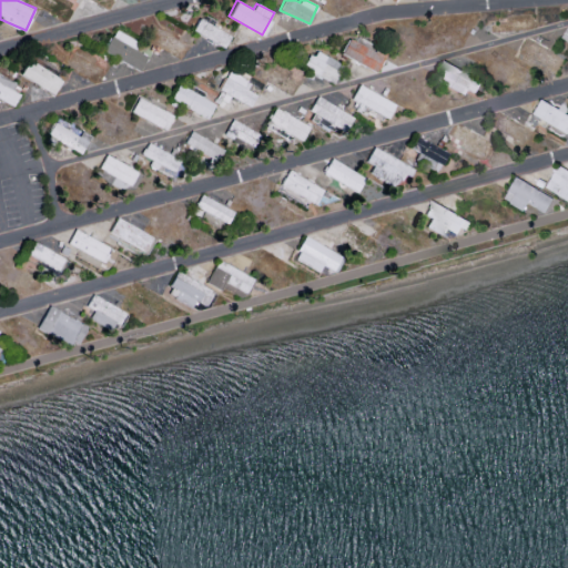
[(231,34),(199,17),(192,29),(224,48),(231,34)]
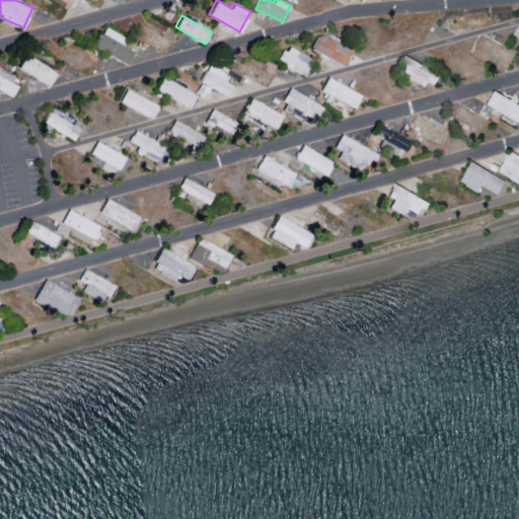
[(125,34),(102,26),(94,49),(130,62),(134,49),(122,45),(125,34)]
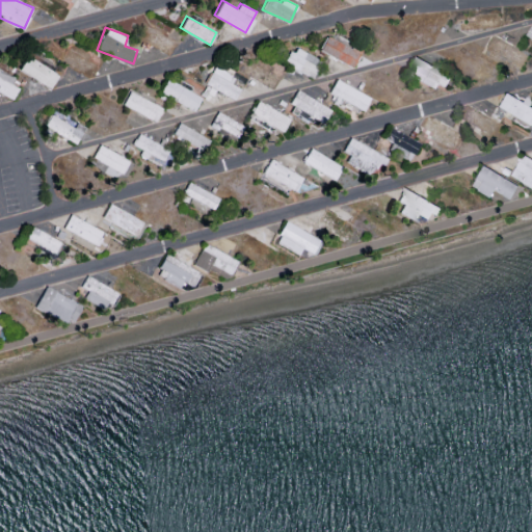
[(361,50),(325,36),(319,51),(354,65),(361,50)]
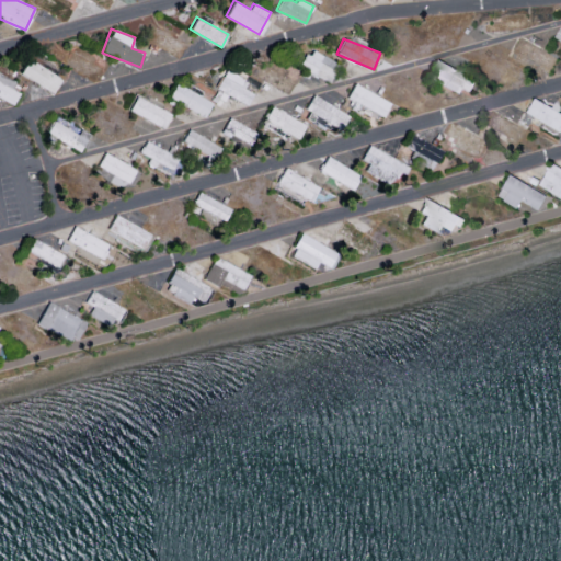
[(329,81),(339,63),(310,48),(300,66),(329,81)]
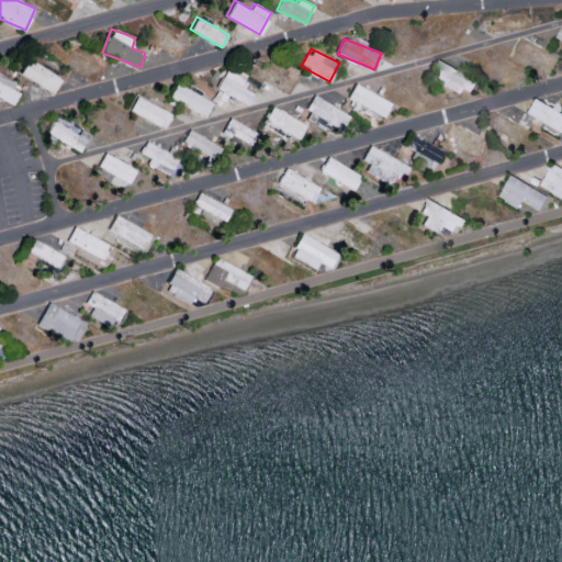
[(20,74),(53,92),(62,77),(29,58),(20,74)]
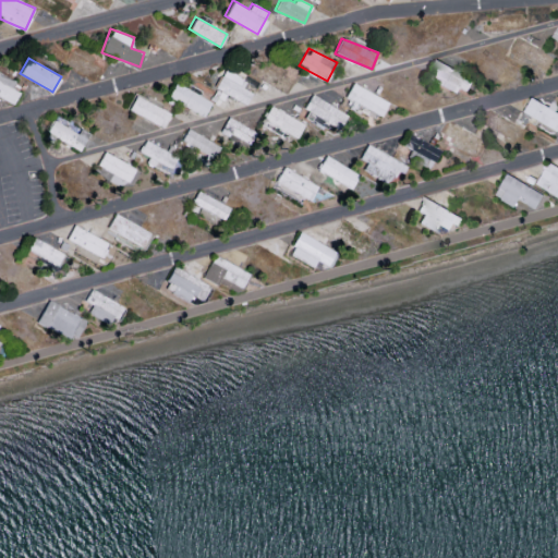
[(465,91),(472,75),(439,60),(429,80),(455,92),(458,86),(465,91)]
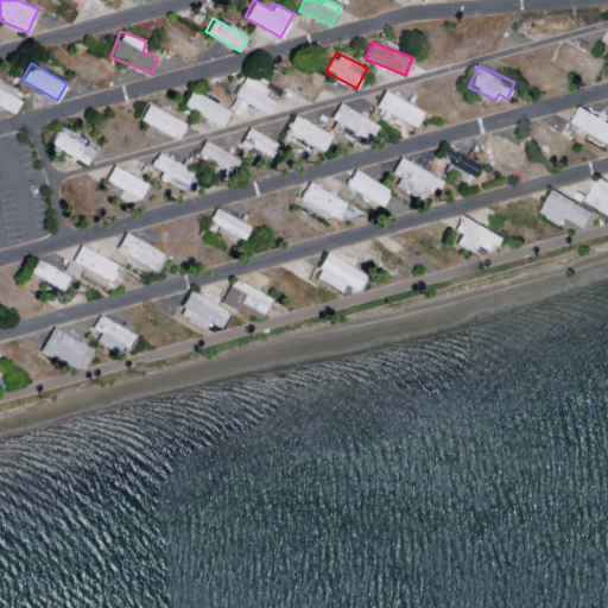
[(276,101),(264,94),(267,87),(246,74),(234,94),(267,114),(276,101)]
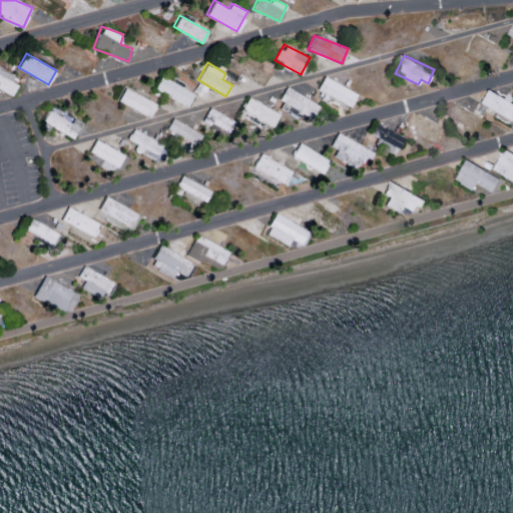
[(0,88),(13,94),(17,83),(10,80),(14,73),(0,66),(0,88)]
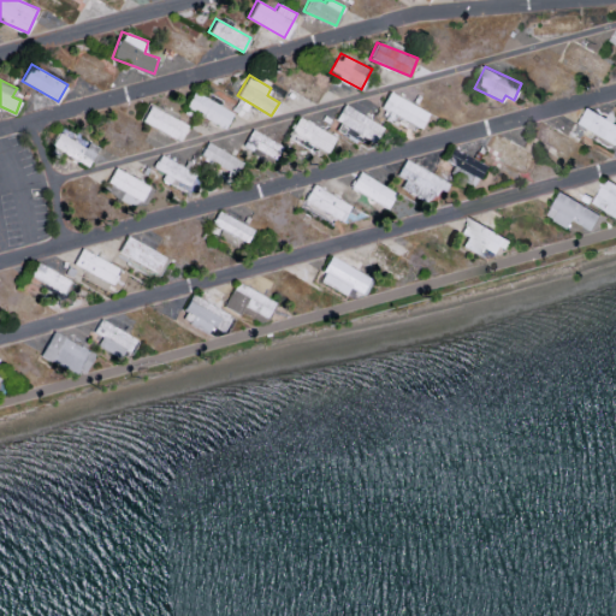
[(185,106),(225,128),(234,111),(194,90),(185,106)]
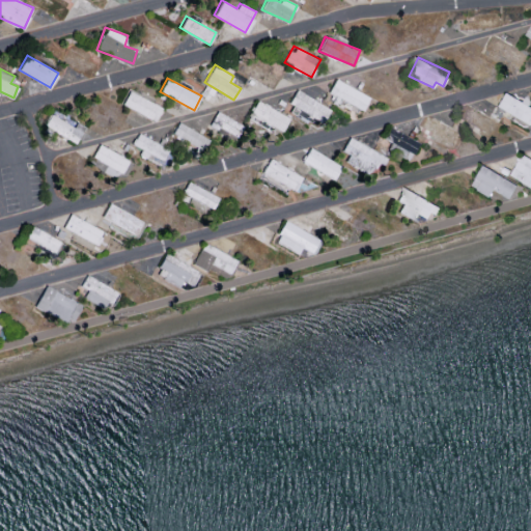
[(328,93),(364,109),(370,94),(335,78),(328,93)]
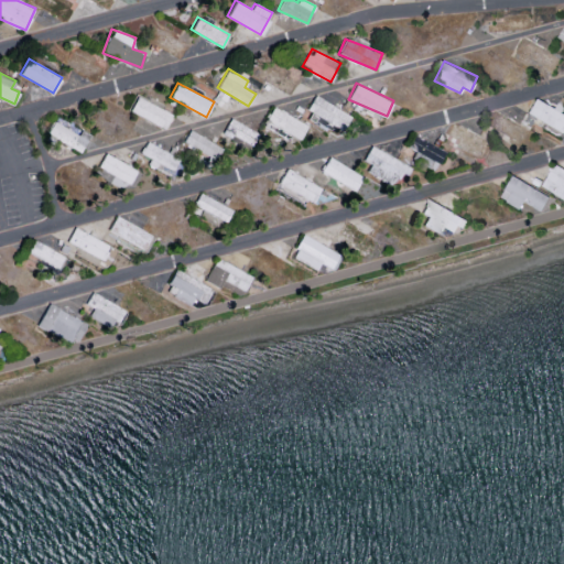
[(342,130),(350,116),(316,95),(307,109),(342,130)]
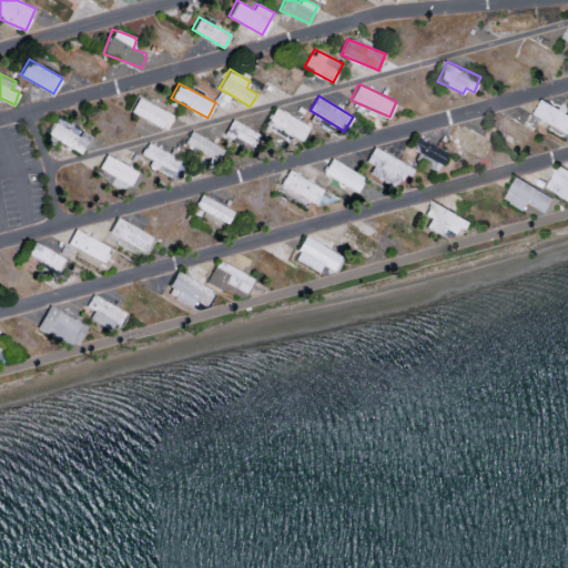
[(173,113),(139,97),(131,112),(165,128),(173,113)]
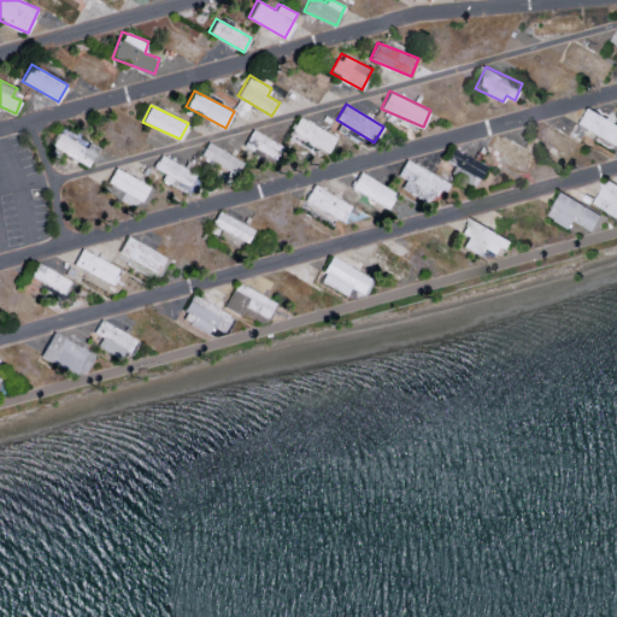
[(581,124),(616,144),(616,122),(589,107),(581,124)]
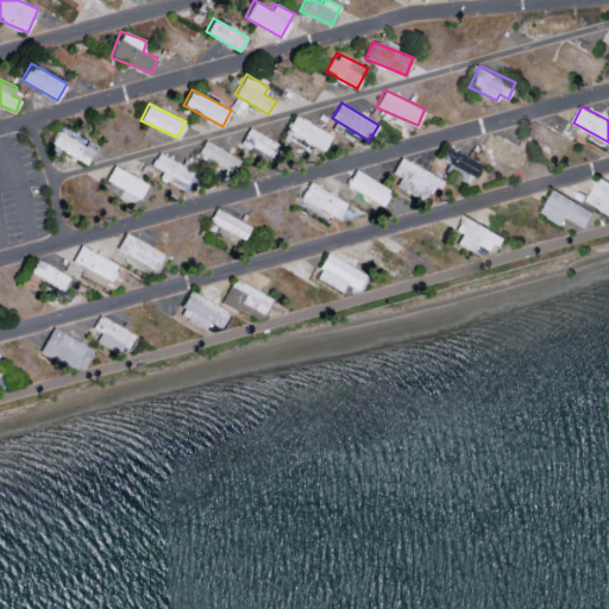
[(322,150),(332,135),(295,114),(287,131),(322,150)]
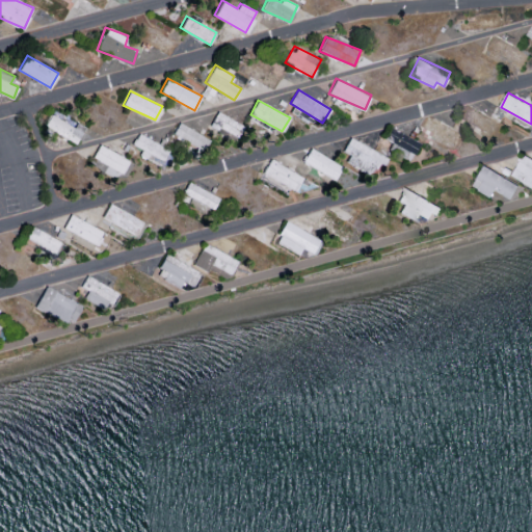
[(244,125),(218,111),(212,123),(238,136),(244,125)]
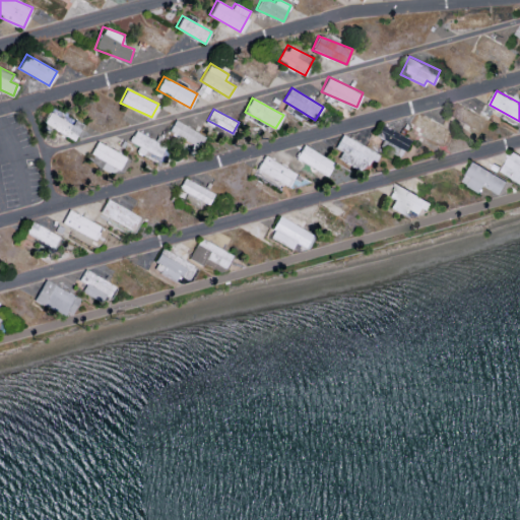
[(43,121),(73,140),(83,125),(75,119),(72,124),(50,110),(43,121)]
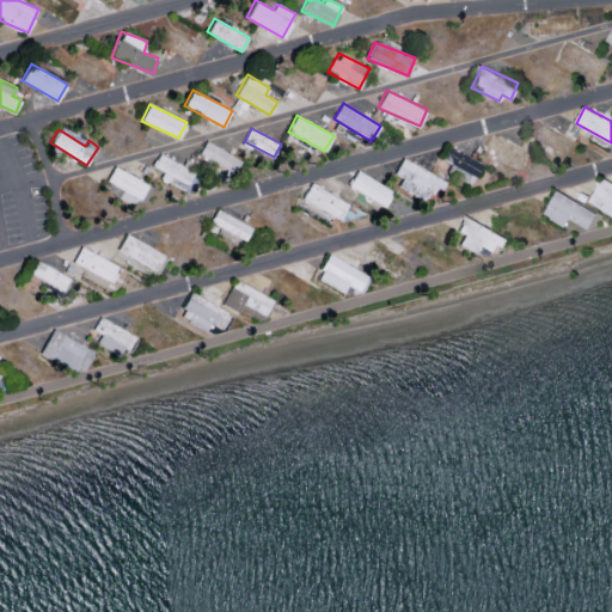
[(234,172),(242,158),(204,141),(199,155),(234,172)]
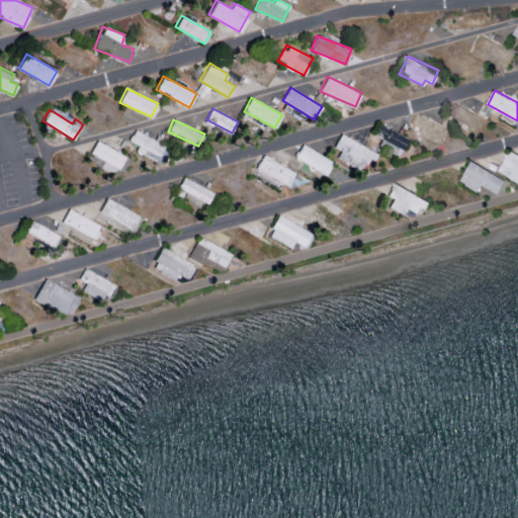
[(375,135),(385,140),(382,146),(400,154),(408,137),(379,124),(375,135)]
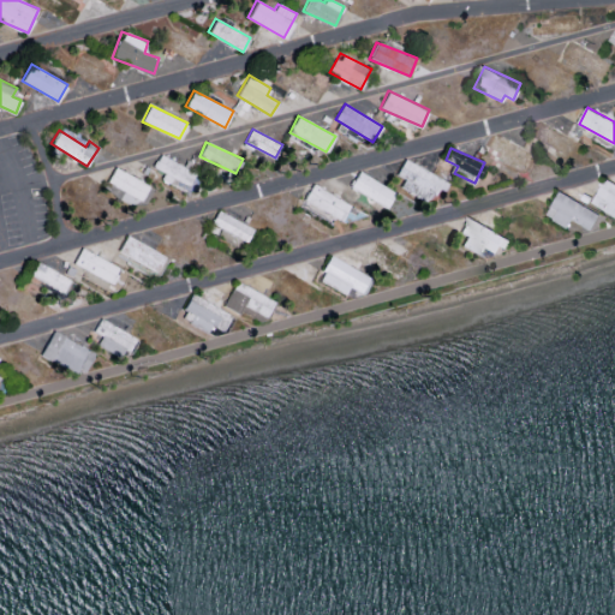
[(201,175),(161,153),(153,166),(165,173),(162,177),(190,193),(201,175)]
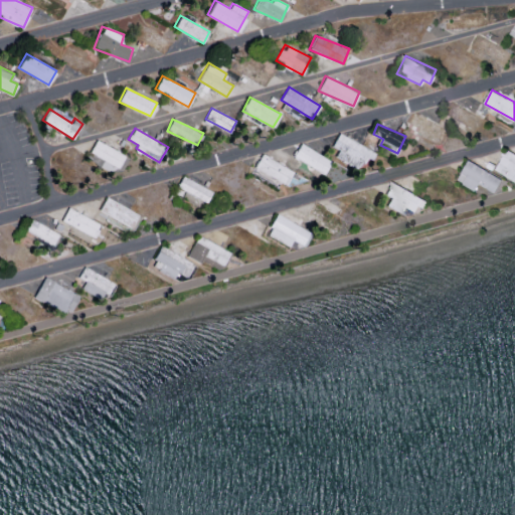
[(339,150),(335,156),(359,170),(367,157),(371,159),(375,152),(339,132),(331,146),(339,150)]
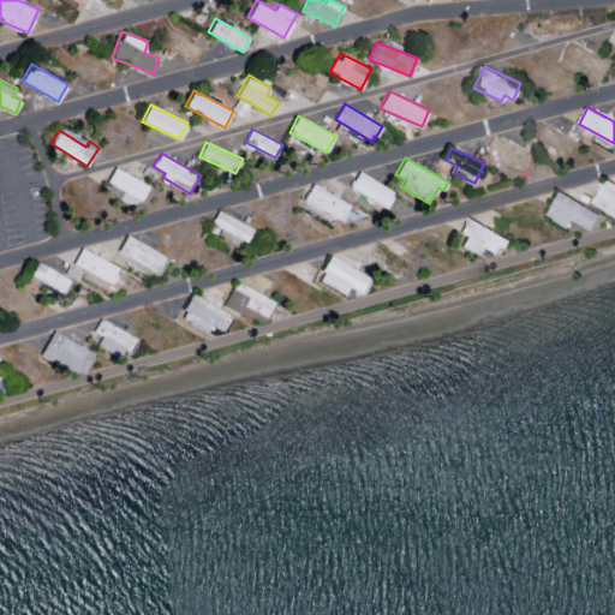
[(107,183),(142,199),(149,184),(114,167),(107,183)]
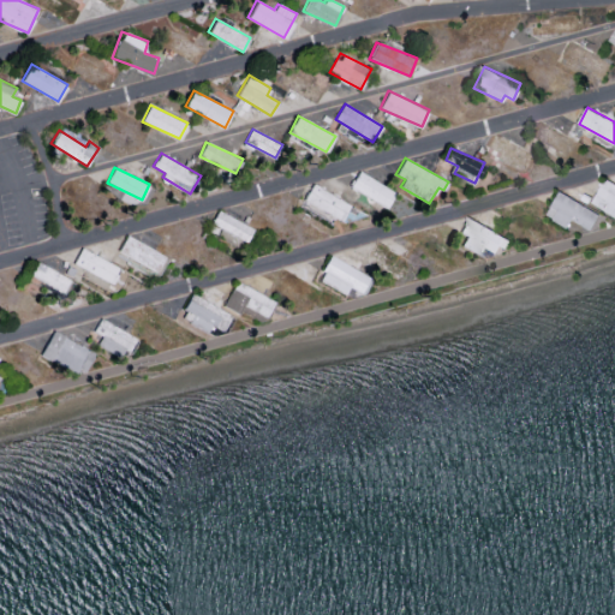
[(396,190),(358,172),(350,189),(388,206),(396,190)]
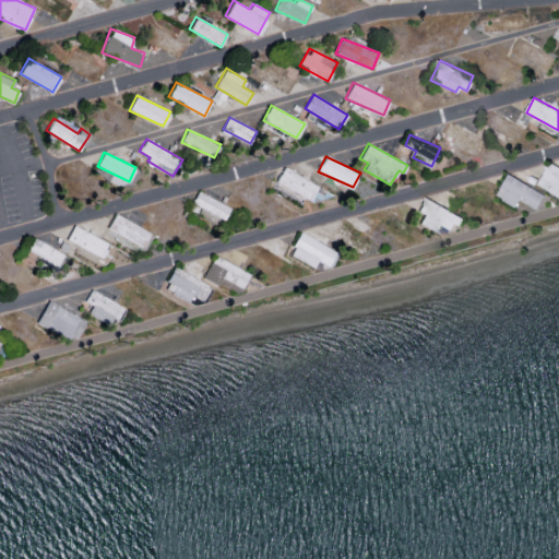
[(539,185),(558,195),(558,165),(552,162),(539,185)]
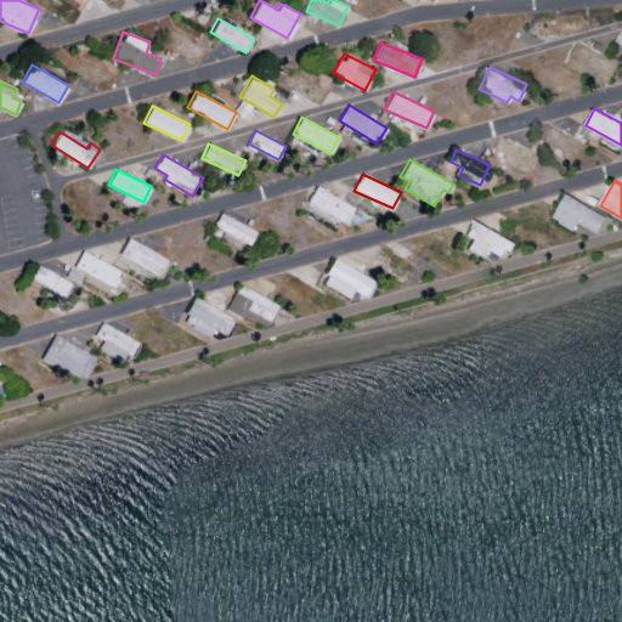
[(307,199),(344,224),(355,208),(317,184),(307,199)]
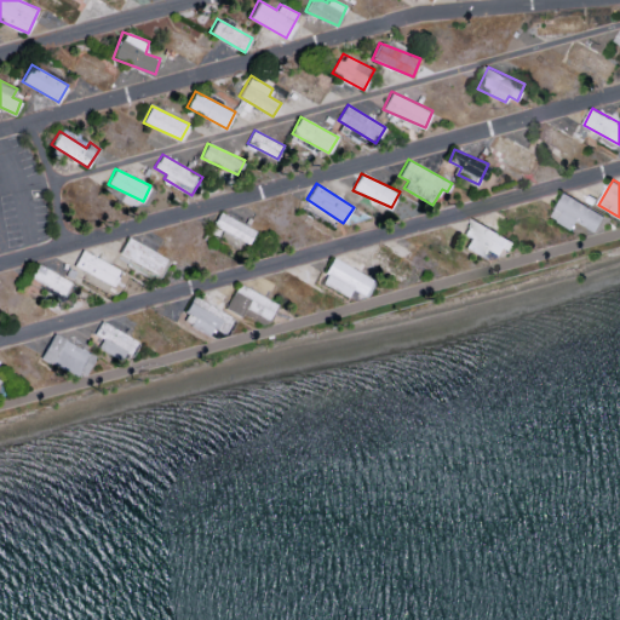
[(552,217),(574,229),(579,222),(598,233),(607,217),(566,193),(552,217)]
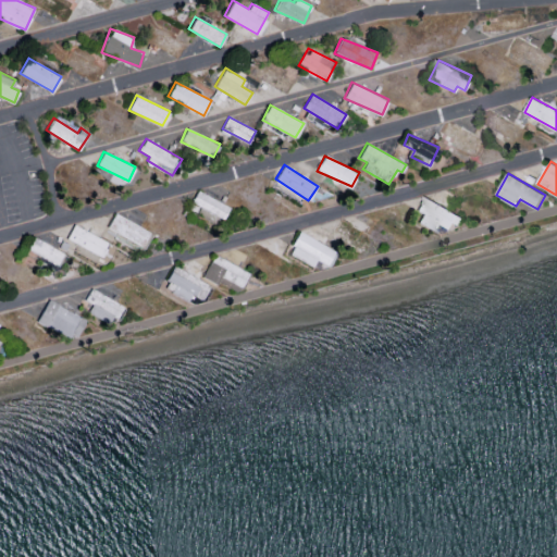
[(230,207),(197,189),(192,201),(223,219),(230,207)]
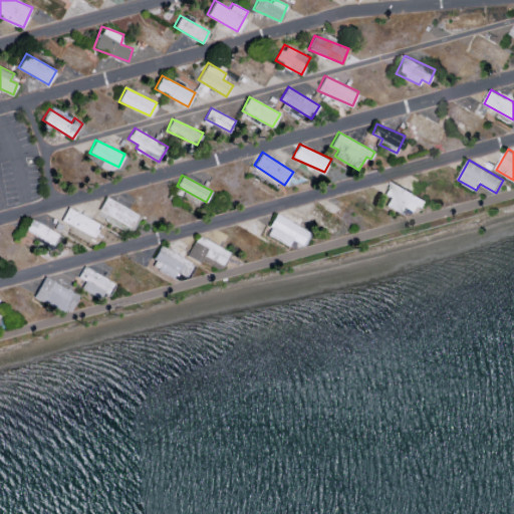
[(408,207),(419,213),(426,198),(391,181),(384,194),(390,197),(386,206),(404,214),(408,207)]
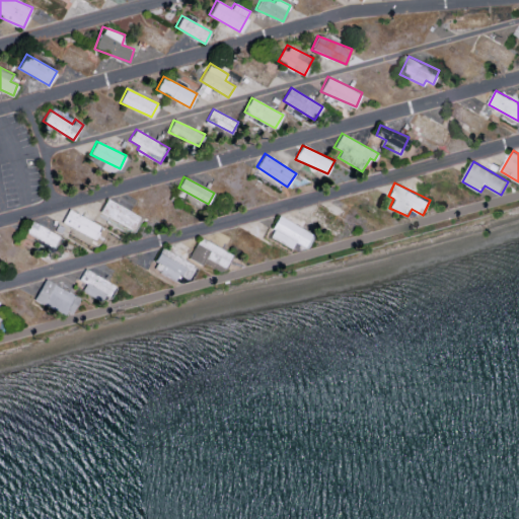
[(132,229),(140,216),(106,198),(99,212),(132,229)]
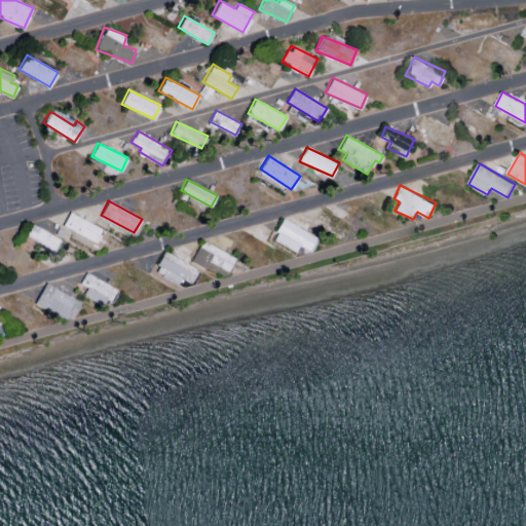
[(63,225),(95,242),(102,228),(70,211),(63,225)]
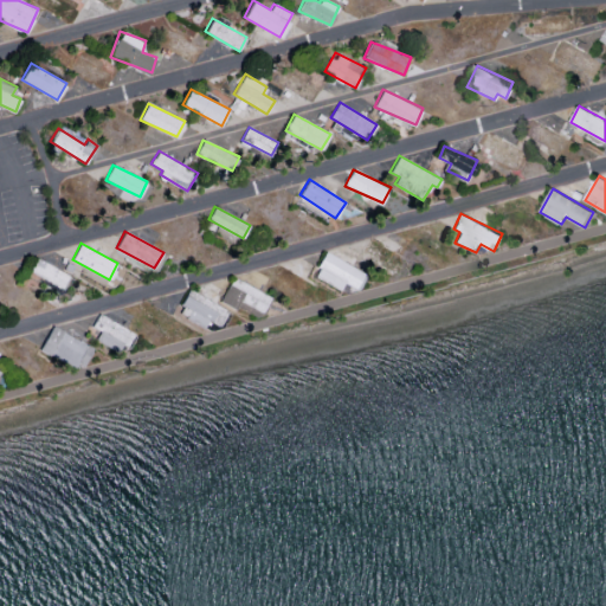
[(341,289),(343,283),(356,289),(365,270),(324,252),(314,277),(341,289)]
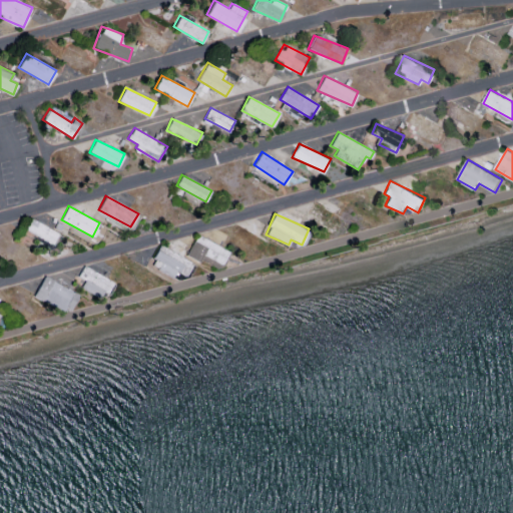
[(53,241),(58,229),(29,218),(25,231),(53,241)]
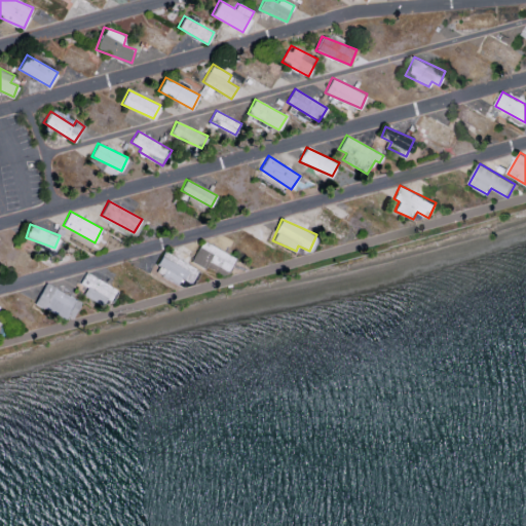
[(228,273),(235,254),(200,241),(193,261),(228,273)]
